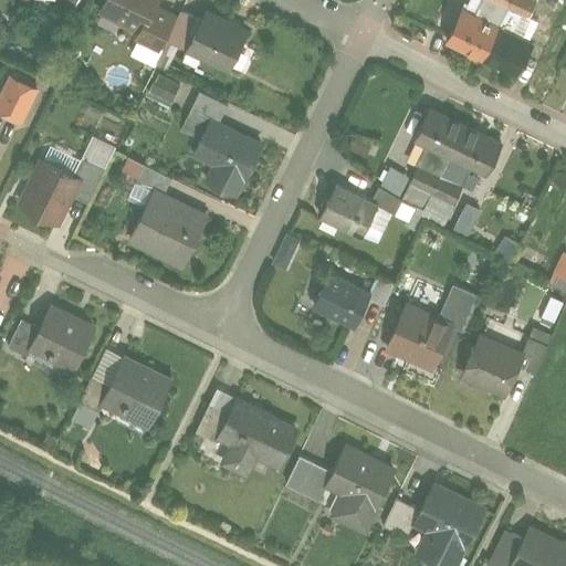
[(53,0),(35,0),(35,2),(50,9),(53,0)]
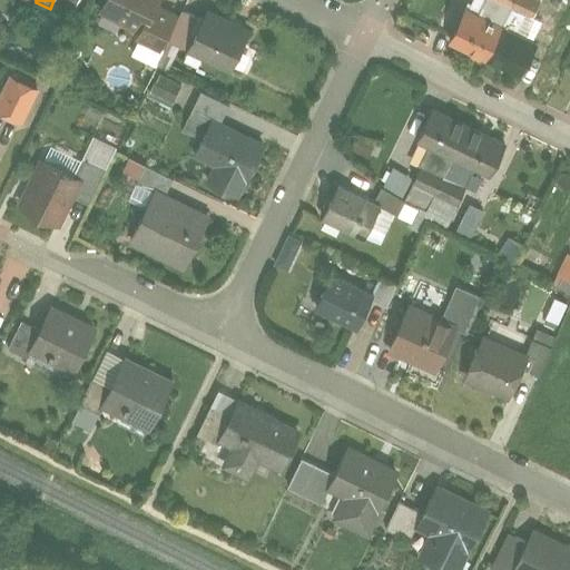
[(163,0),(106,0),(99,16),(138,36),(135,40),(161,55),(176,27),(155,16),(163,0)]
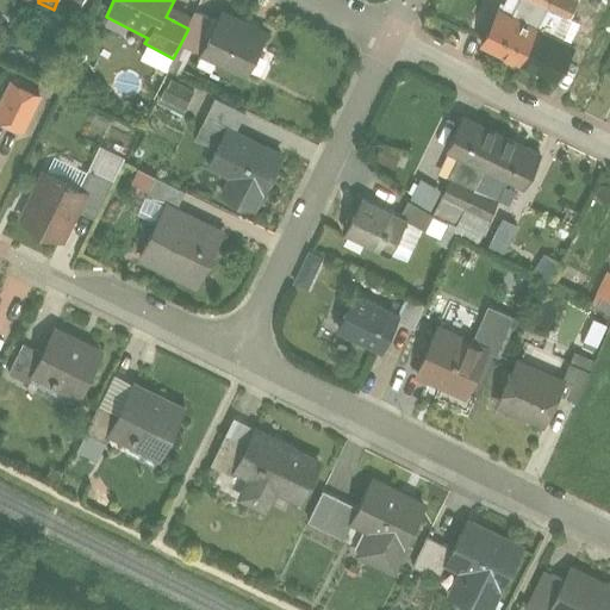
[(548,8),(530,0),(523,0),(516,17),(540,27),(548,8)]
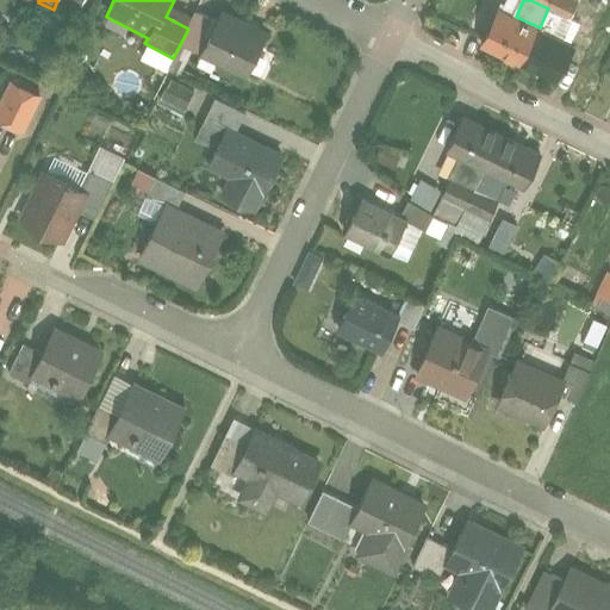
[(530,0),(548,8),(564,16),(571,19),(579,0),(530,0)]
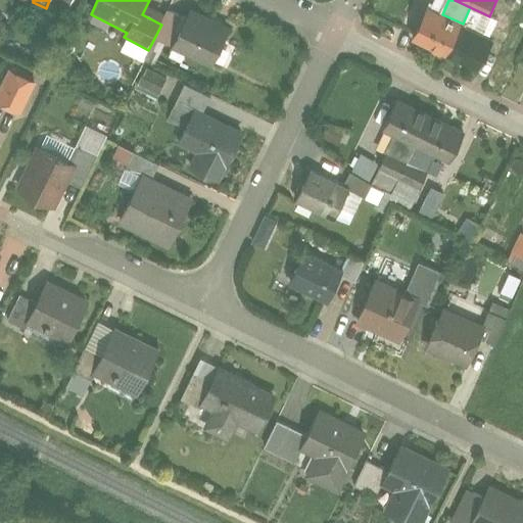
[(483,13),(470,7),(463,24),(476,30),(483,13)]
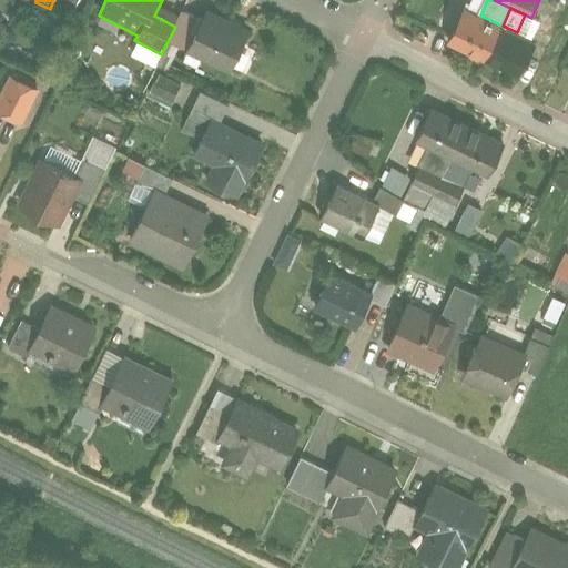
[(253,31),(210,9),(186,53),(230,75),(253,31)]
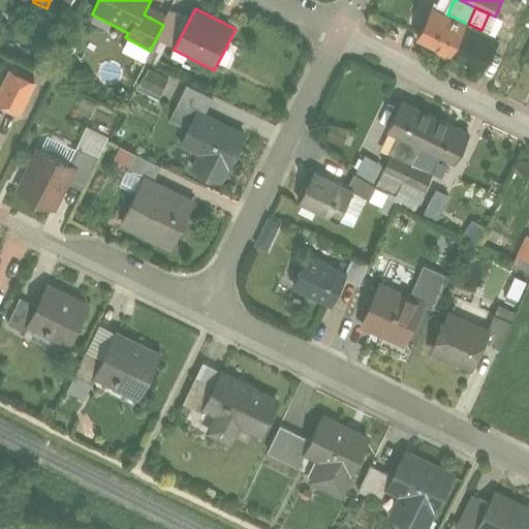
[(447,14),(433,8),(418,39),(487,71),(501,39),(481,30),(468,24),(447,14)]
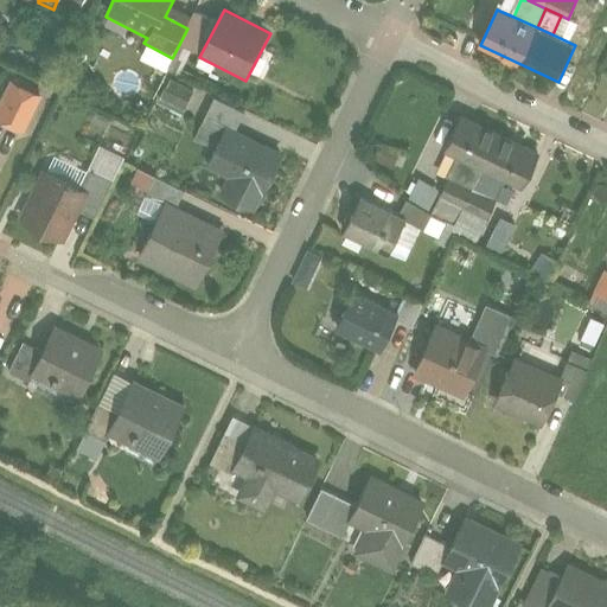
[(45,94),(12,77),(0,101),(0,120),(26,133),(45,94)]
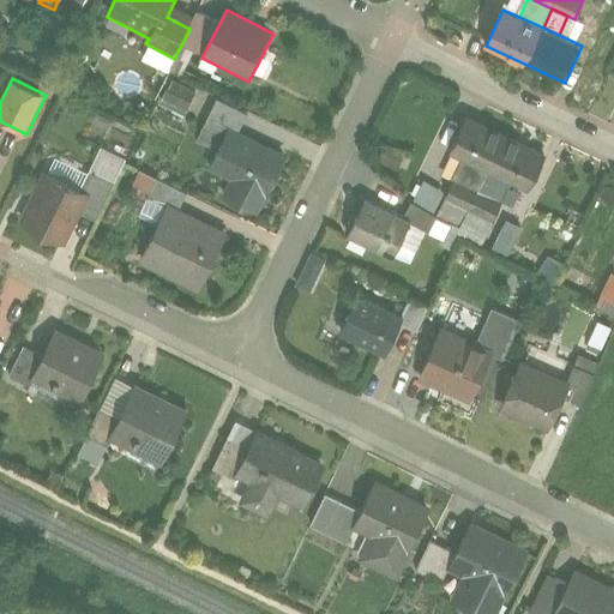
[(170,90),(192,101),(197,92),(174,82),(170,90)]
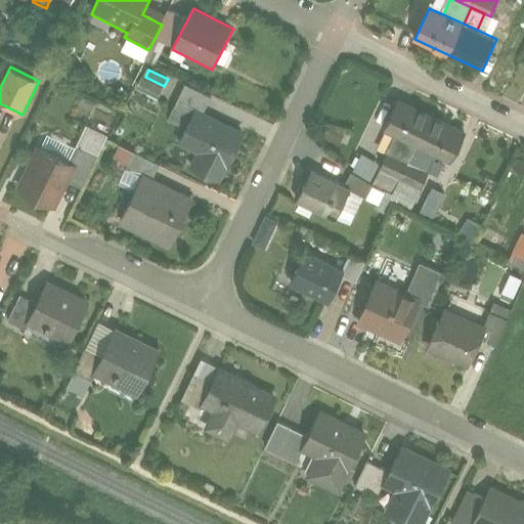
[(145,77),(143,77),(138,88),(159,98),(164,86),(145,77)]
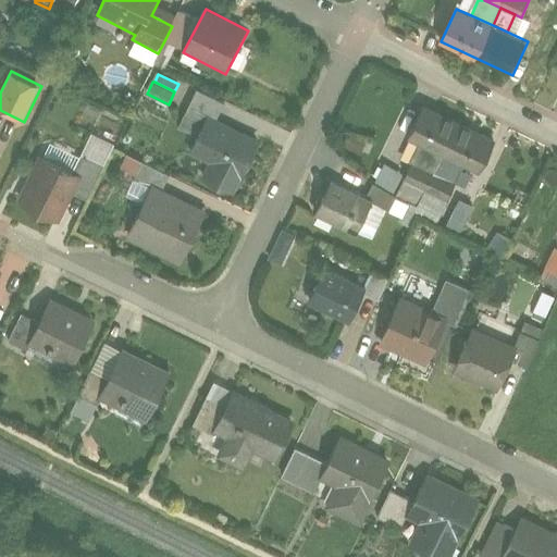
[(199,134),(209,114),(218,119),(225,103),(197,89),(180,124),(199,134)]
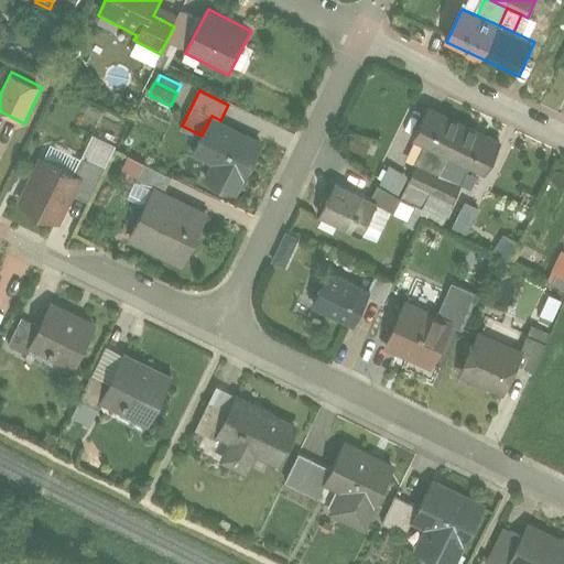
[(430,108),(414,140),(416,141),(426,145),(449,158),(485,174),(500,143),(430,108)]
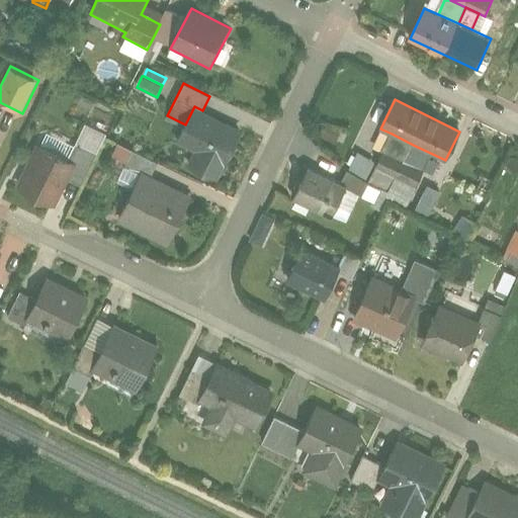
[(202,110),(194,106),(185,124),(176,143),(194,152),(187,165),(219,180),(244,131),(202,110)]
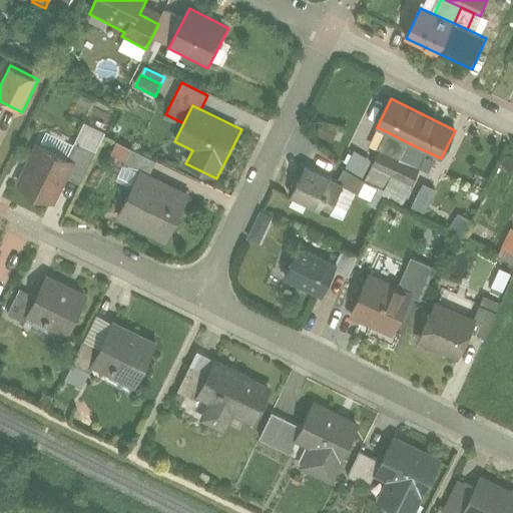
[(98,122),(90,118),(87,125),(95,129),(98,122)]
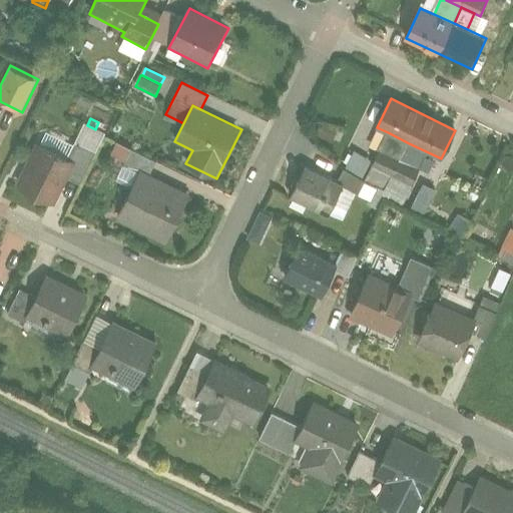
[(379,149),(388,132),(379,128),(369,146),(378,151),(379,149)]
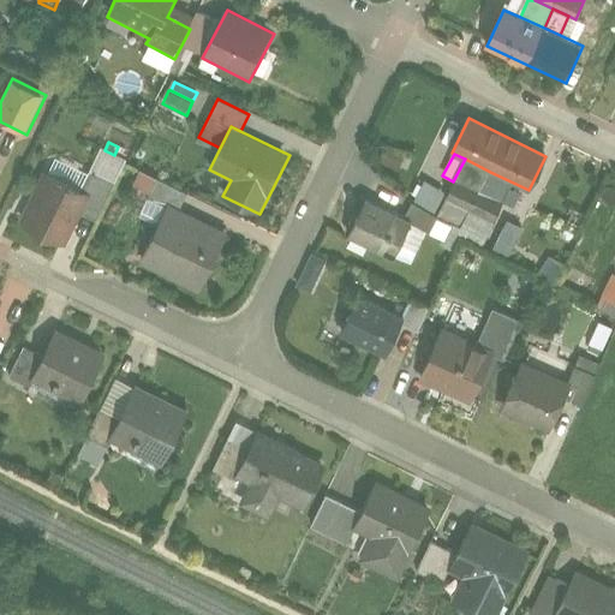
[(490,172),(465,159),(454,179),(481,192),(490,172)]
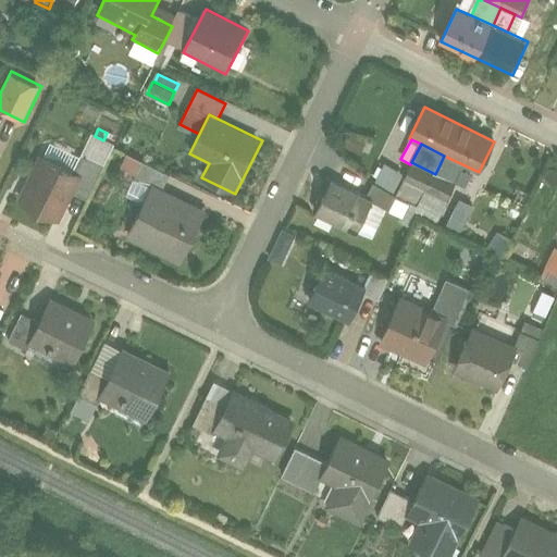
[(81,173),(39,153),(17,201),(58,220),(81,173)]
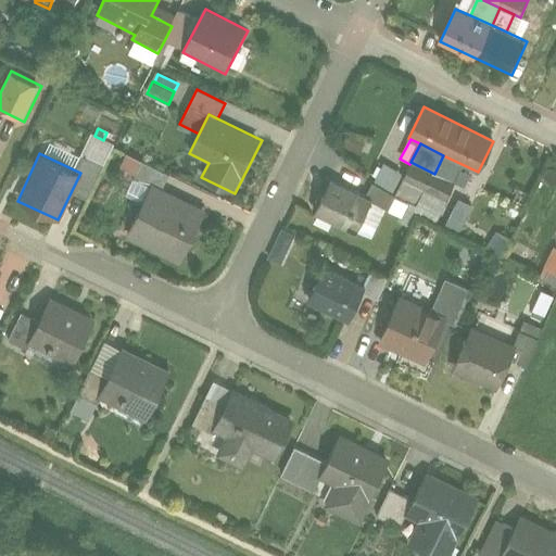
[(121,166),(136,173),(142,160),(127,153),(121,166)]
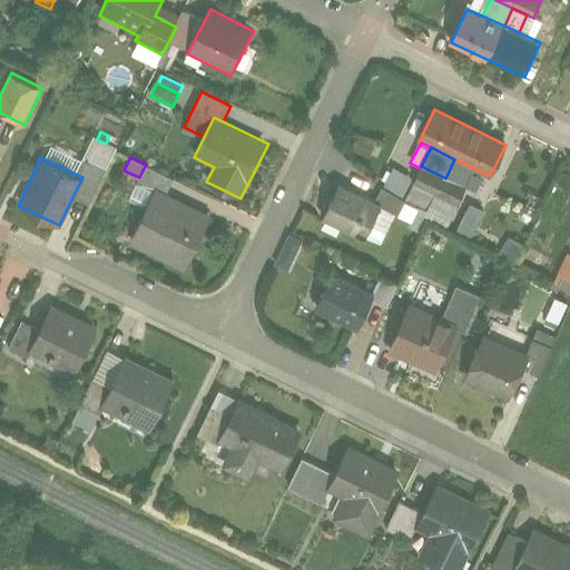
[(146,164),(139,177),(157,186),(169,192),(175,178),(146,164)]
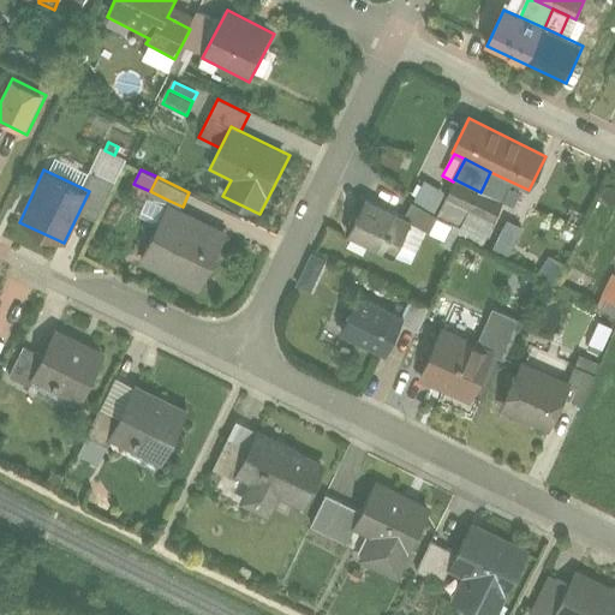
[(437,209),(446,192),(428,183),(419,199),(437,209)]
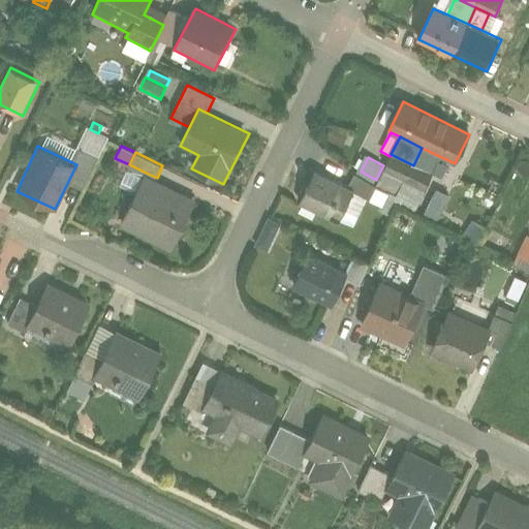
[(390,163),(384,172),(405,182),(409,184),(408,186),(425,194),(431,184),(390,163)]
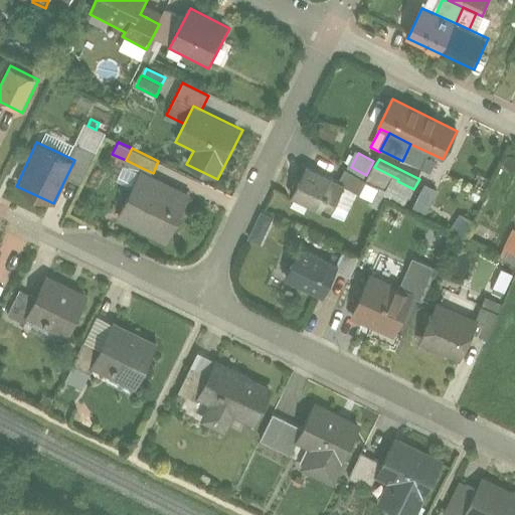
[(133,188),(142,168),(126,160),(117,181),(133,188)]
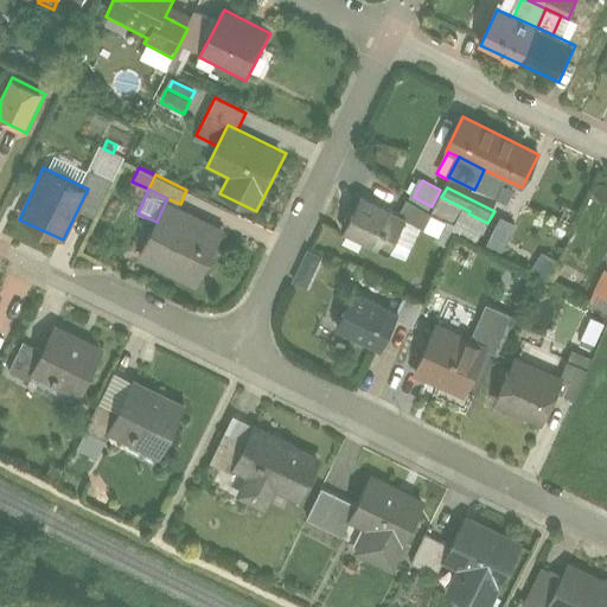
[(363,195),(345,231),(390,254),(395,242),(404,225),(408,217),(363,195)]
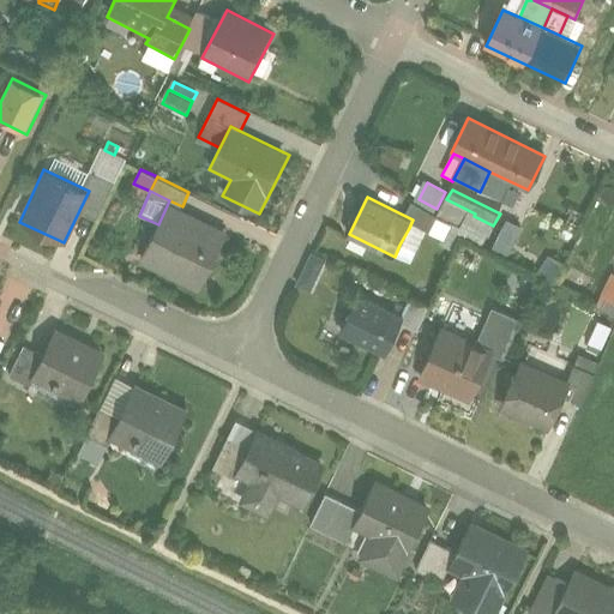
[(470,211),(446,199),(439,215),(462,227),(470,211)]
